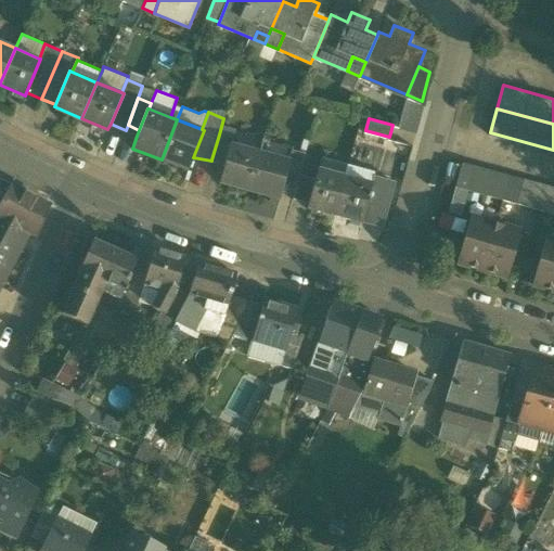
[(202,129),(177,119),(162,159),(188,170),(193,157),(204,130),(202,129)]
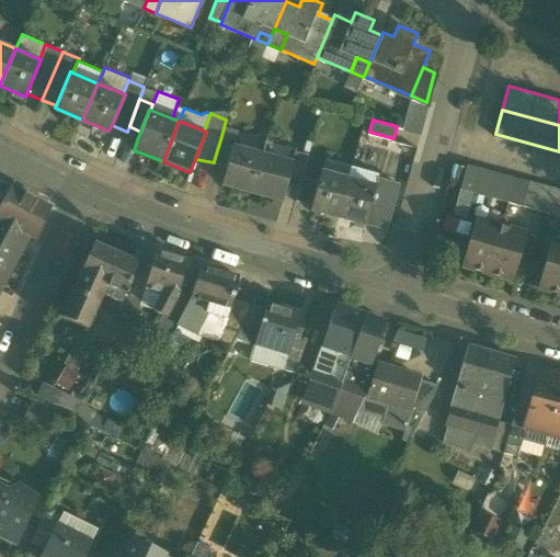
[(129,126),(127,132),(138,137),(140,132),(129,126)]
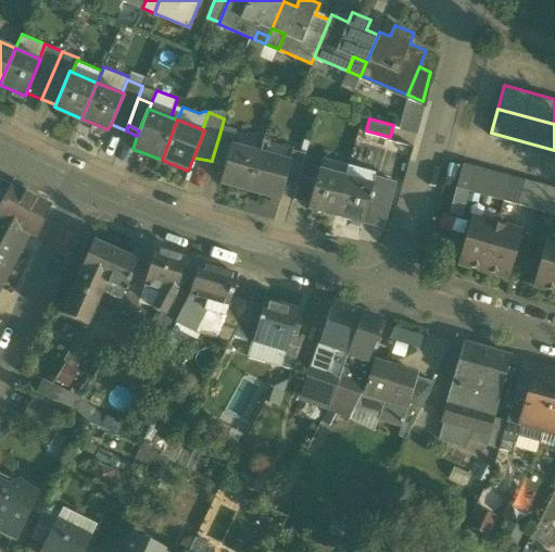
[(234,139),(219,135),(212,160),(226,163),(231,145),(234,139)]
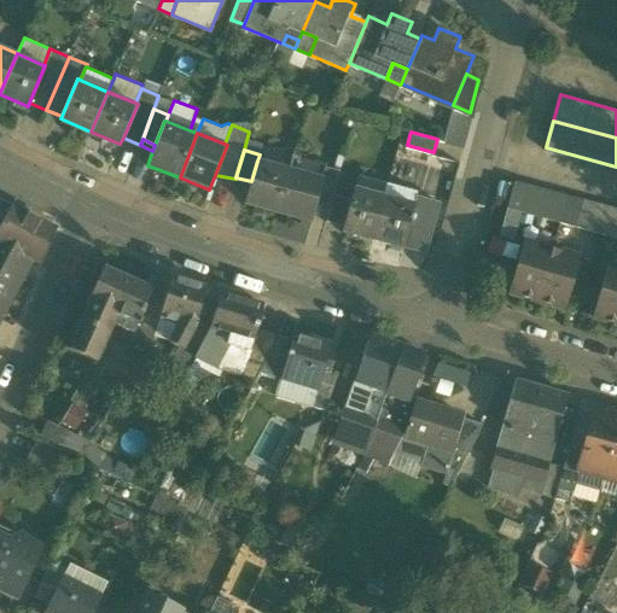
[(246,200),(278,210),(289,169),(257,161),(251,181),(246,200)]
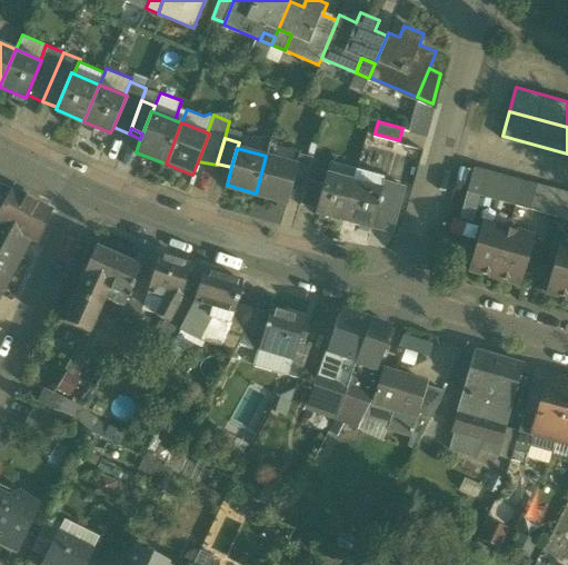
[(292,186),(305,189),(308,177),(314,156),(299,151),(296,165),(298,165),(292,186)]
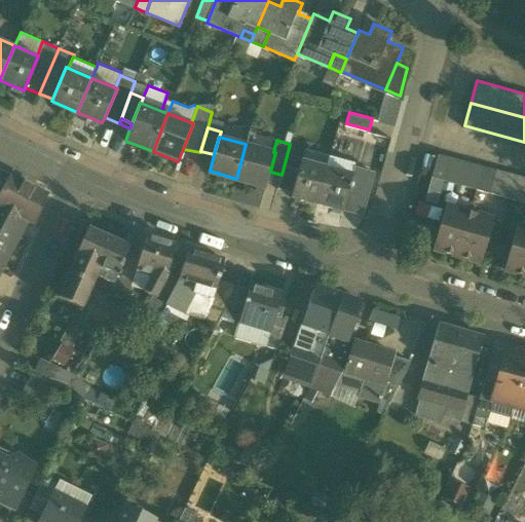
[(273,152),(246,144),(236,179),(266,186),(270,172),(275,152),(273,152)]
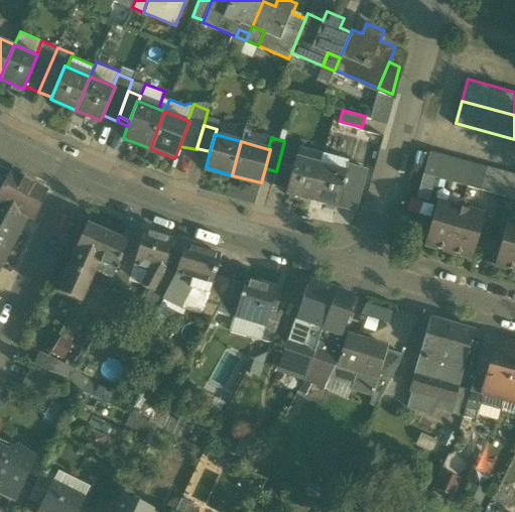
[(324,152),(325,151),(299,144),(296,156),(320,163),(324,152)]
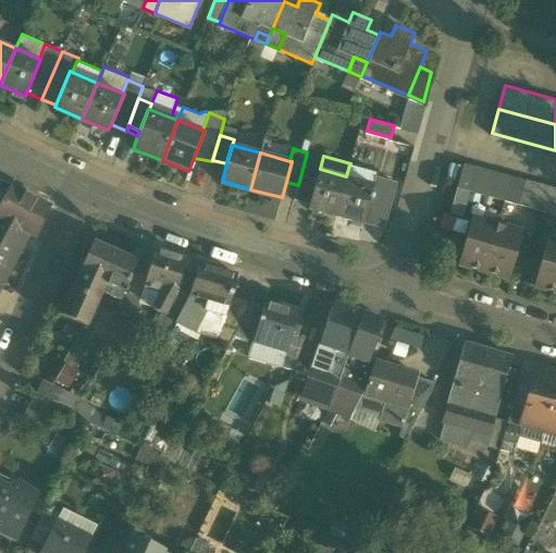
[(555,186),(465,161),(458,185),(470,188),(555,212),(555,186)]
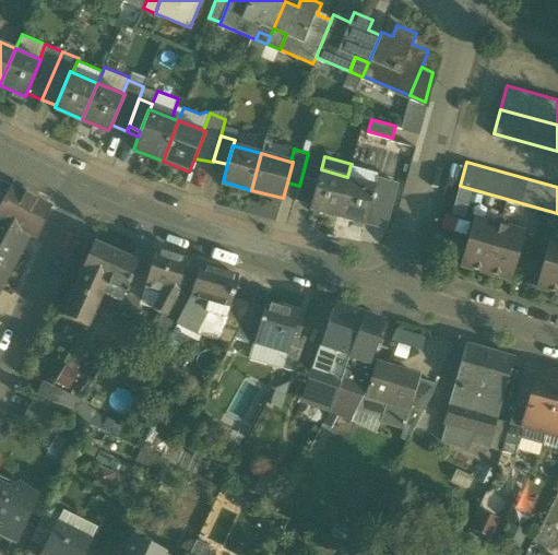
[(351,165),(347,177),(375,184),(377,176),(378,172),(352,164),(351,165)]
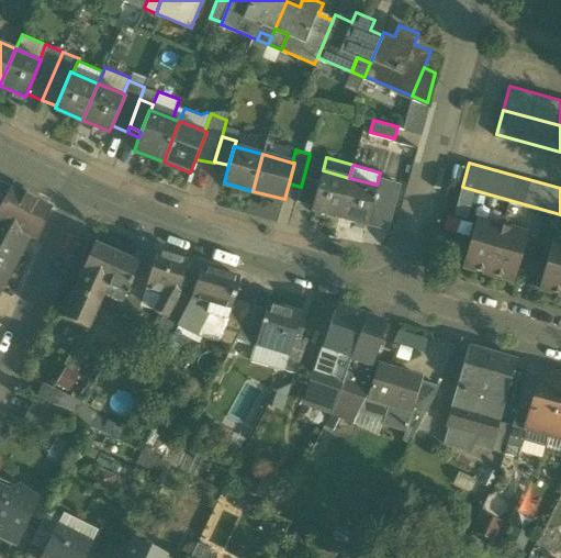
[(312,209),(339,216),(349,178),(323,170),(322,170),(320,178),(312,204),(312,209)]
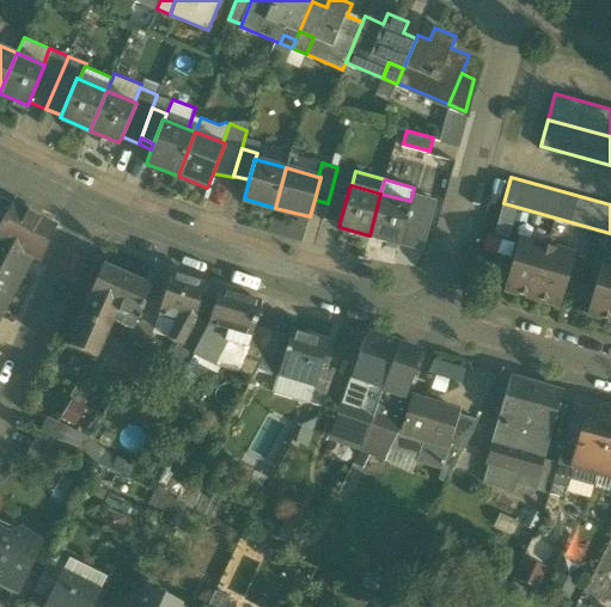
[(348,194),(331,190),(328,203),(323,219),(340,222),(348,194)]
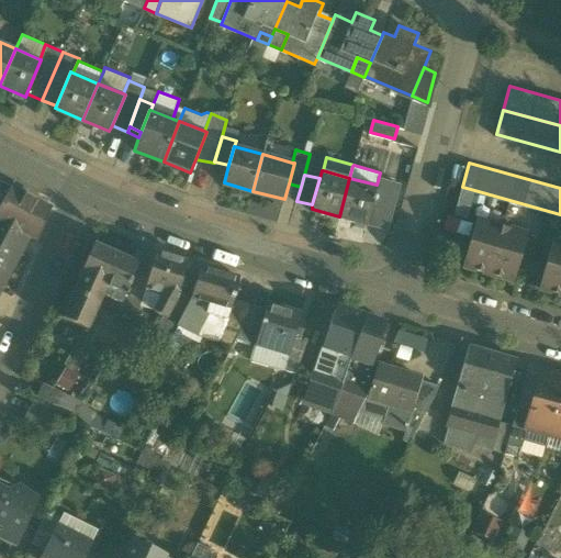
[(369,215),(390,221),(401,182),(379,177),(377,185),(369,215)]
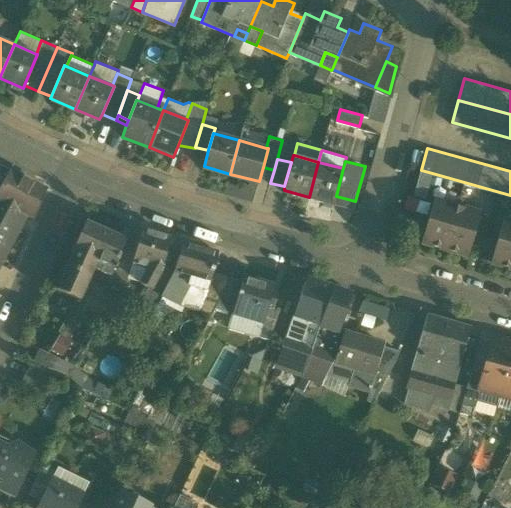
[(343,168),(318,162),(309,197),(334,203),(336,196),(343,168)]
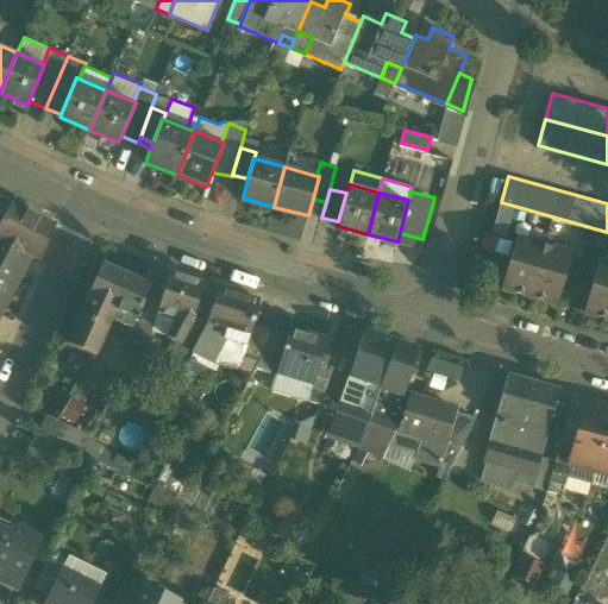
[(12,200),(0,194),(0,220),(1,221),(12,200)]
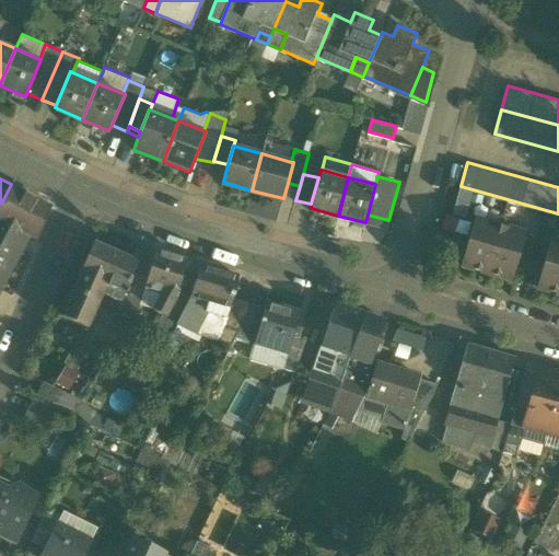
[(0,287),(21,248),(8,241),(15,226),(28,233),(37,238),(51,206),(11,184),(1,204),(0,205),(0,287)]
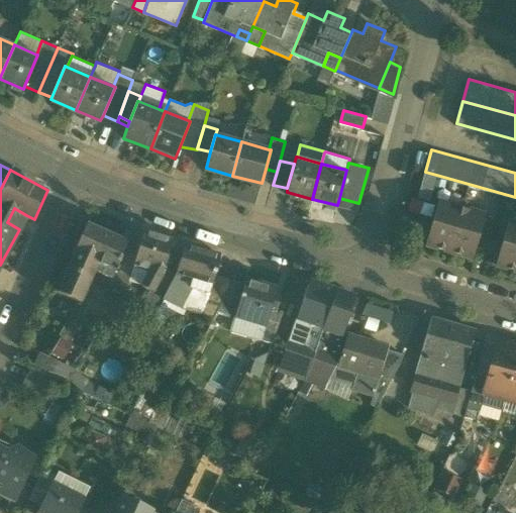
[(418,195),(430,199),(430,197),(436,175),(425,172),(418,195)]
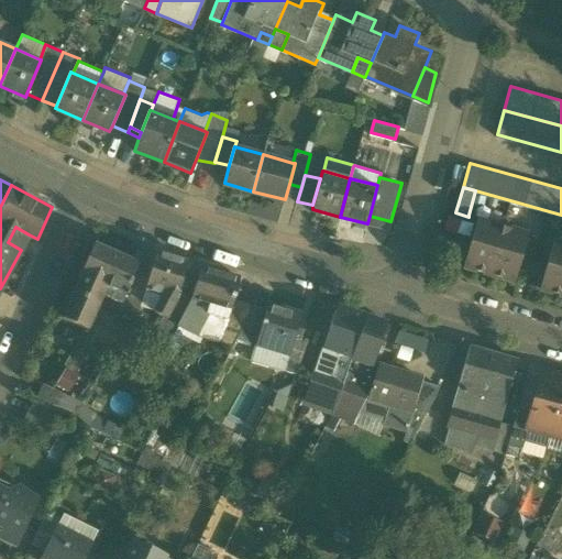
[(370,216),(367,223),(388,230),(390,221),(370,216)]
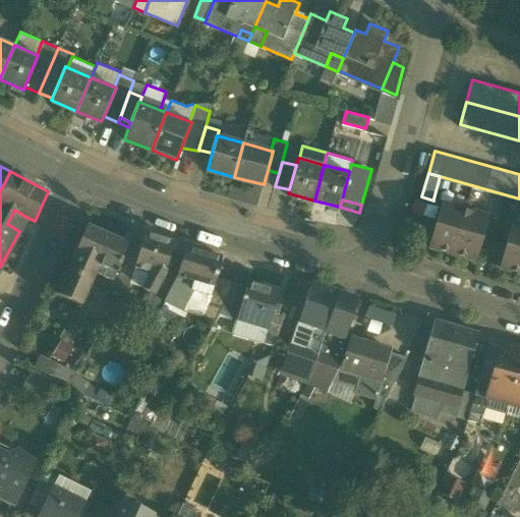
[(429,244),(454,251),(466,208),(443,202),(429,244)]
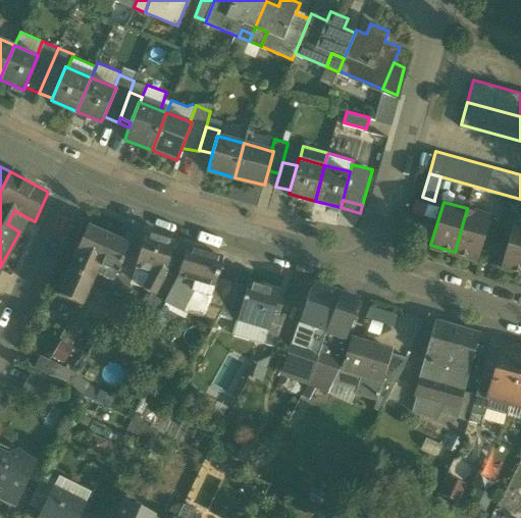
[(490,215),(467,208),(455,252),(478,259),(490,215)]
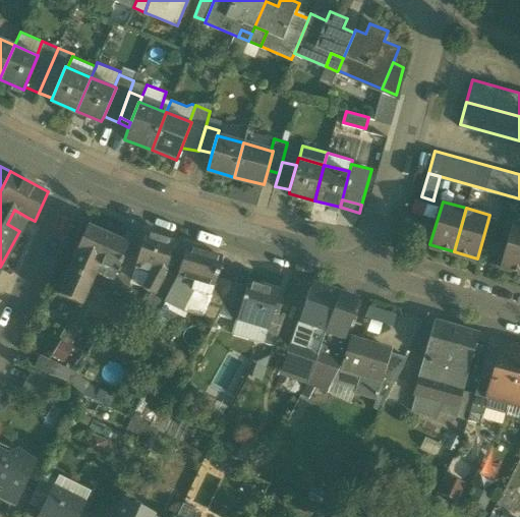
[(7,224),(19,231),(26,217),(14,210),(7,224)]
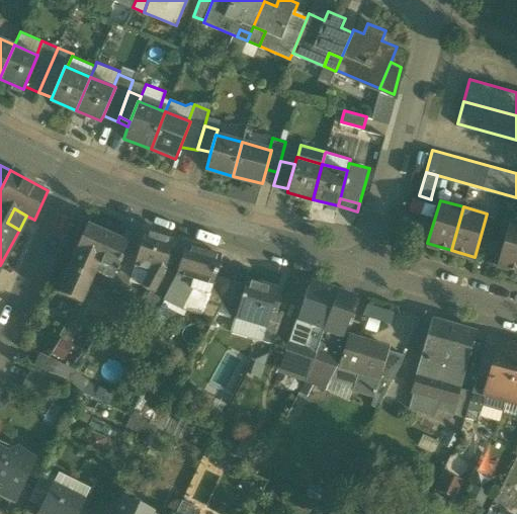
[(498,263),(516,269),(516,223),(510,221),(498,263)]
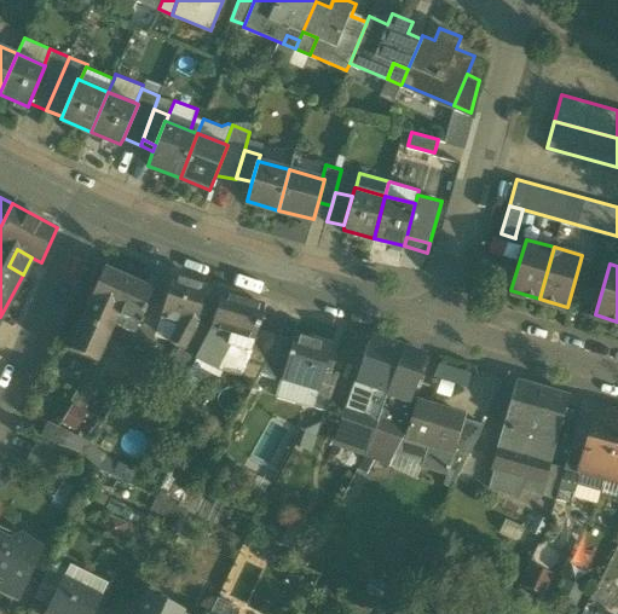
[(69,348),(97,360),(115,324),(121,311),(140,319),(148,301),(149,300),(148,300),(154,288),(104,266),(91,296),(92,296),(69,348)]
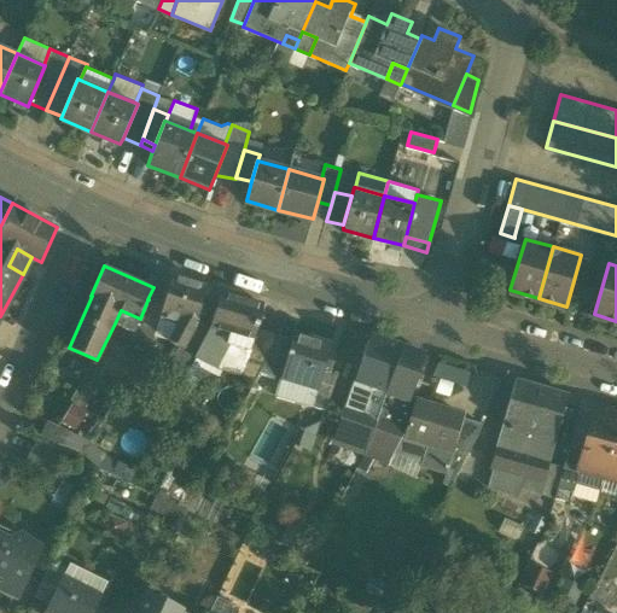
[(159,316),(181,322),(195,326),(197,320),(207,285),(172,274),(163,307),(159,316)]
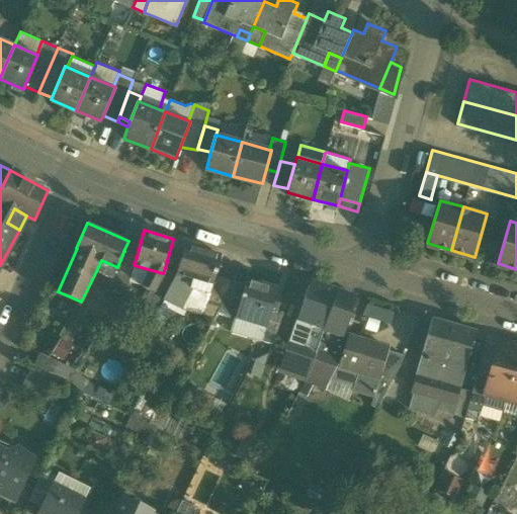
[(185,243),(176,274),(194,279),(212,284),(216,273),(222,253),(185,243)]
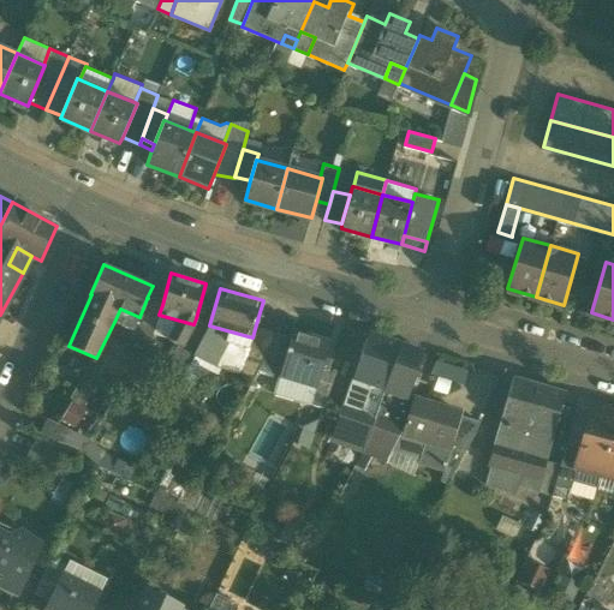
[(139,317),(155,328),(159,315),(162,305),(147,299),(139,317)]
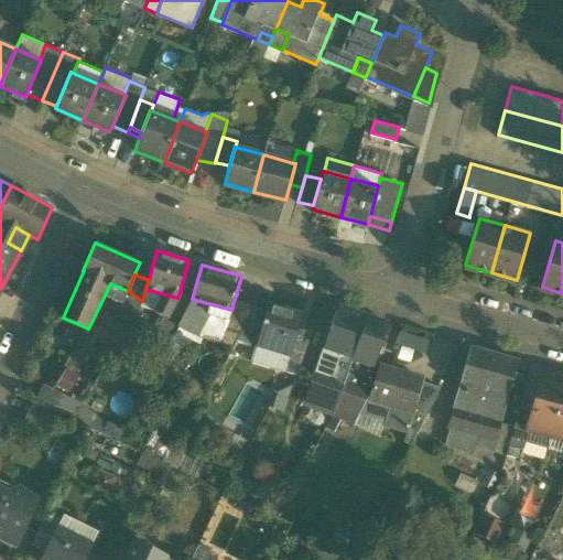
[(122,303),(128,291),(110,283),(105,295),(122,303)]
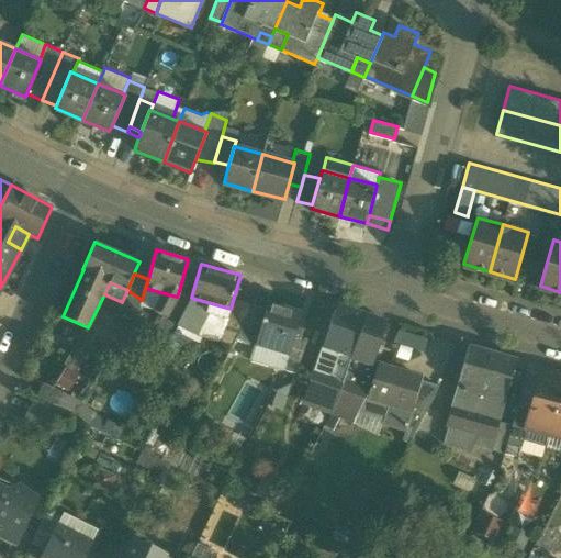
[(142,300),(141,304),(157,308),(165,293),(145,288),(142,300)]
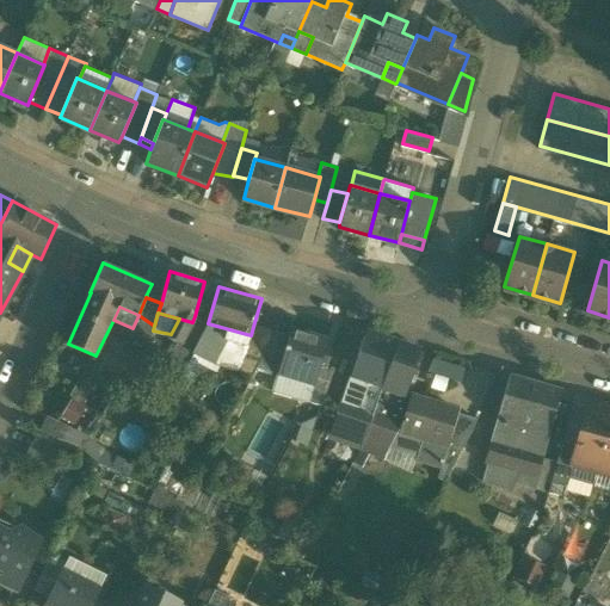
[(154,326),(139,315),(133,328),(129,335),(146,344),(153,331),(154,326)]
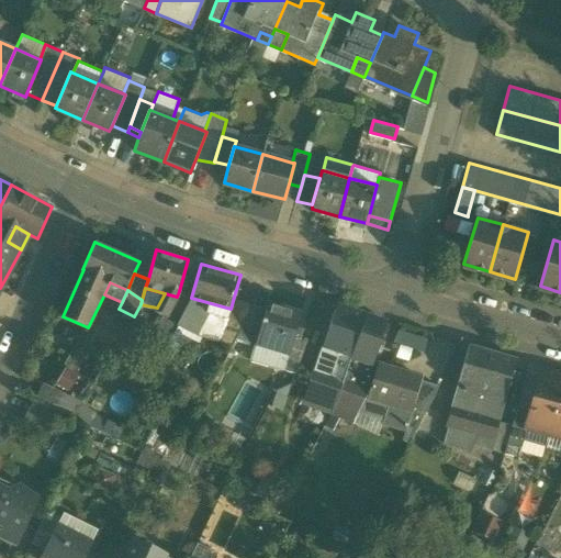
[(167,316),(179,322),(183,312),(191,298),(179,291),(177,297),(167,316)]
